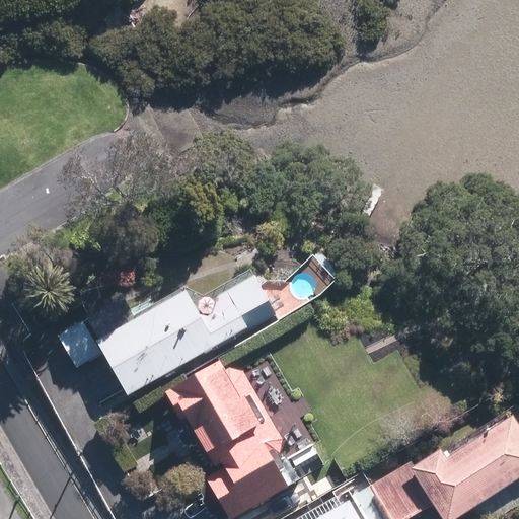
[(123,297),(58,335),(77,368),(102,354),(126,395),(247,326),(249,329),(277,314),(251,273),(224,289),(231,301),(220,307),(224,316),(206,326),(183,287),(134,316),(123,297)]
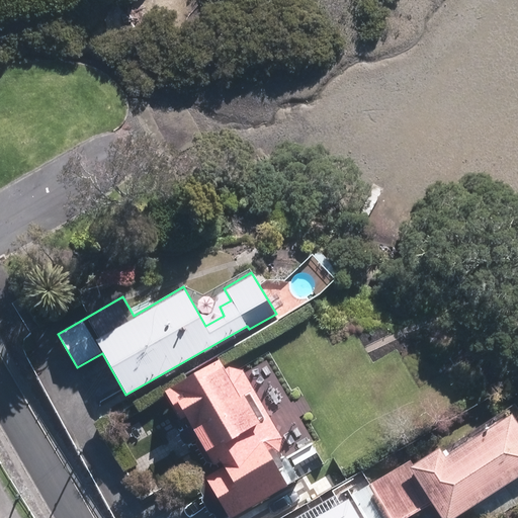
[(220,365),(216,357),(214,356),(161,389),(161,390),(175,413),(179,411),(186,424),(183,425),(203,460),(211,461),(217,459),(219,463),(201,473),(227,517),(284,485),(283,484),(295,477),(286,461),(271,460),(266,452),(273,448),(278,437),(233,359),(222,365),(220,365)]
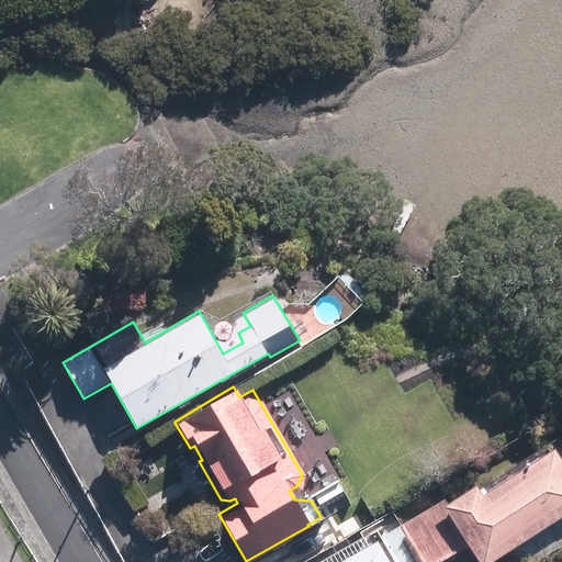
[(404,525),(425,561),(442,561),(471,546),(481,561),(491,561),(561,515),(561,458),(554,447),(483,494),(478,484),(451,503),(448,498),(416,518),(406,524),(404,525)]
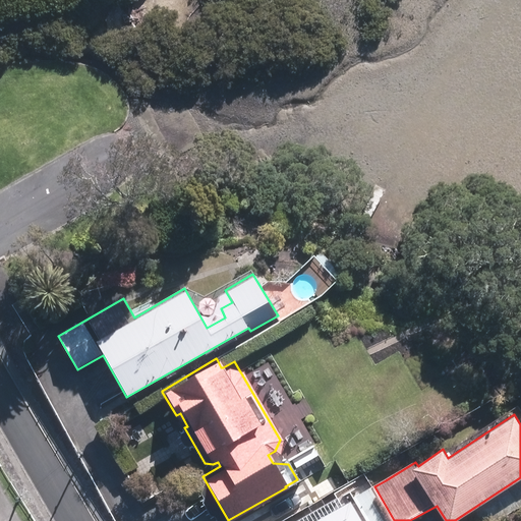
[(370,486),(380,481),(374,472),(372,467),(363,473),(365,477),(370,486)]
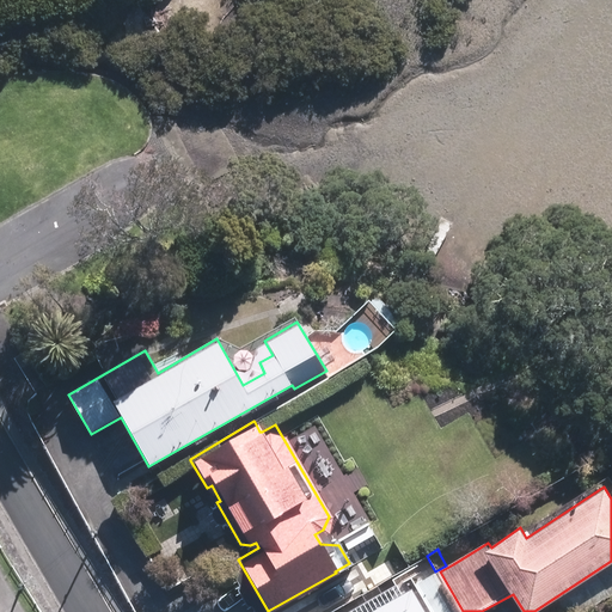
[(463,611),(440,571),(414,588),(372,611),(463,611)]
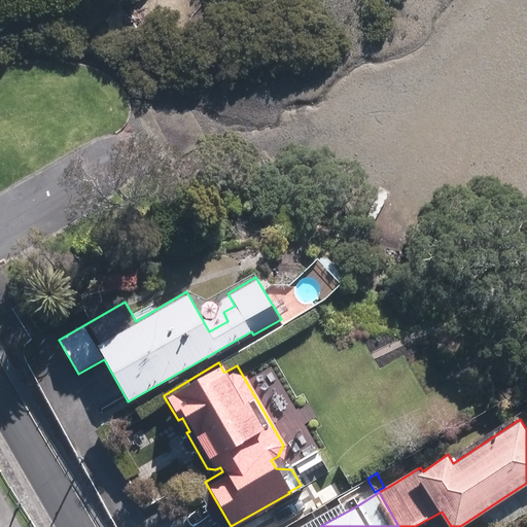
All buildings are outlined.
